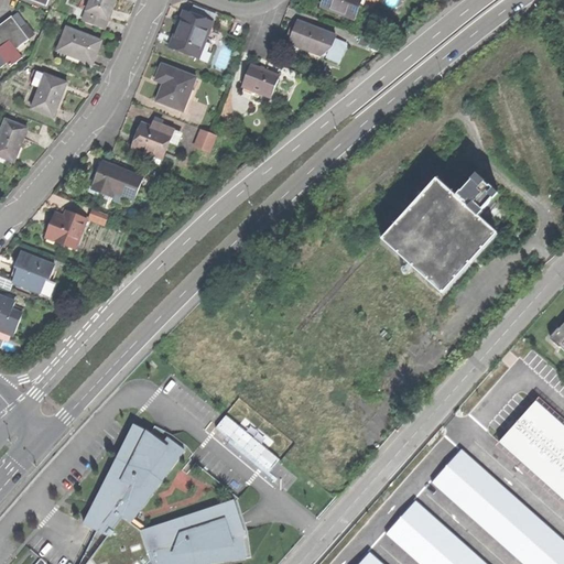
[(117,0),(91,0),(88,9),(110,17),(116,4),(117,0)]
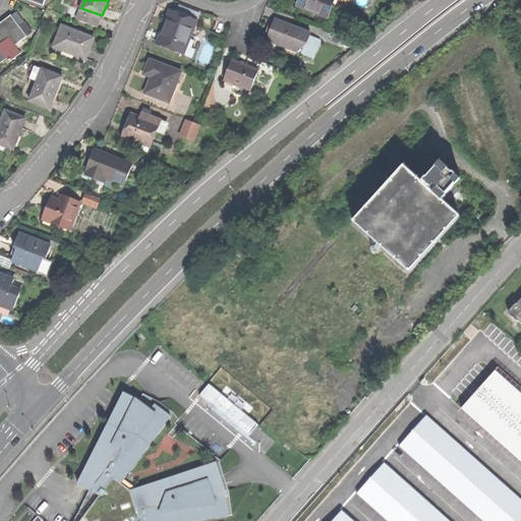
[(298,0),(297,5),(328,16),(332,5),(333,0),(298,0)]
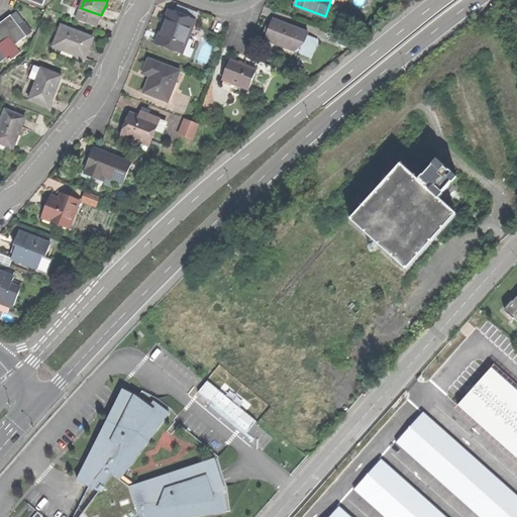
[(337,8),(329,5),(325,16),(333,19),(337,8)]
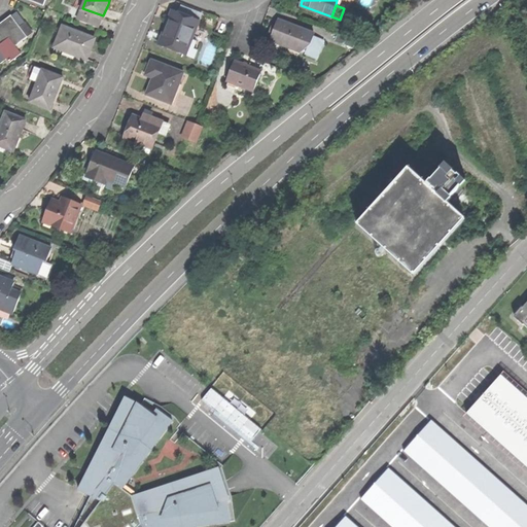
[(100,25),(103,15),(82,8),(79,18),(100,25)]
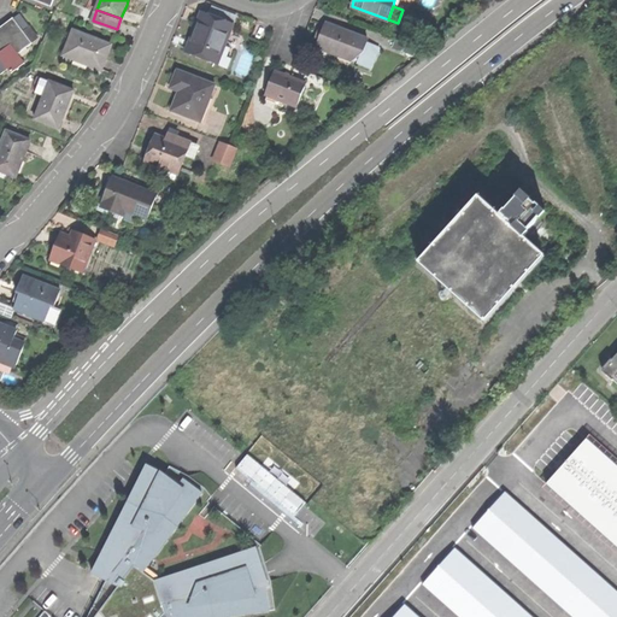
[(188,52),(219,64),(228,40),(235,23),(204,11),(197,31),(188,52)]
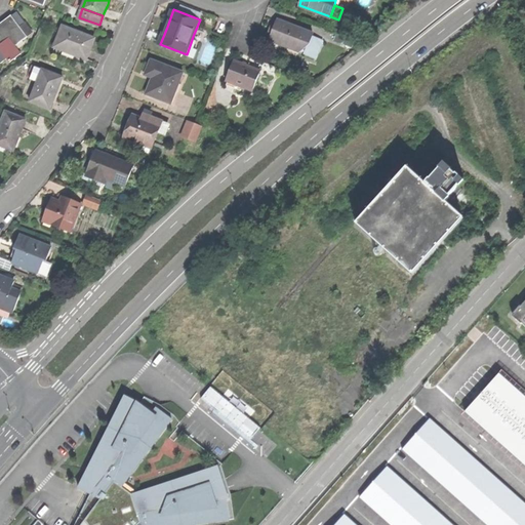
[(18,11),(12,15),(21,27),(27,22),(18,11)]
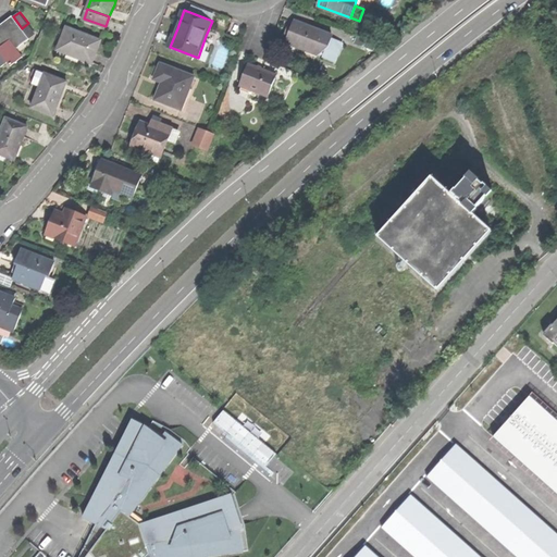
[(3,24),(0,26),(0,42),(2,46),(0,48),(0,50),(9,63),(11,66),(24,57),(17,48),(31,38),(22,28),(13,16),(3,24)]
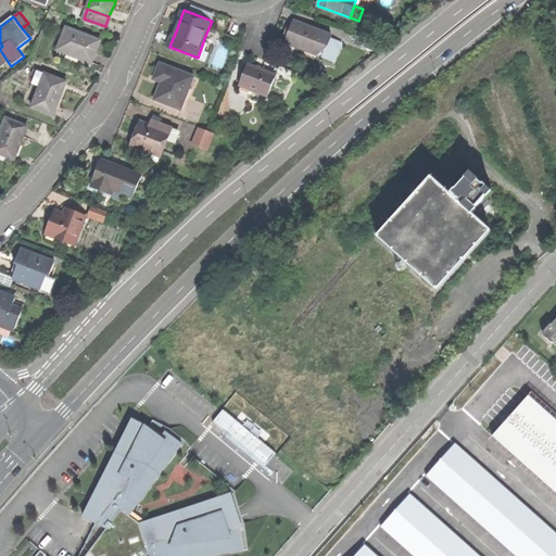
[(323,30),(293,20),(289,32),(286,42),(314,52),(323,30)]
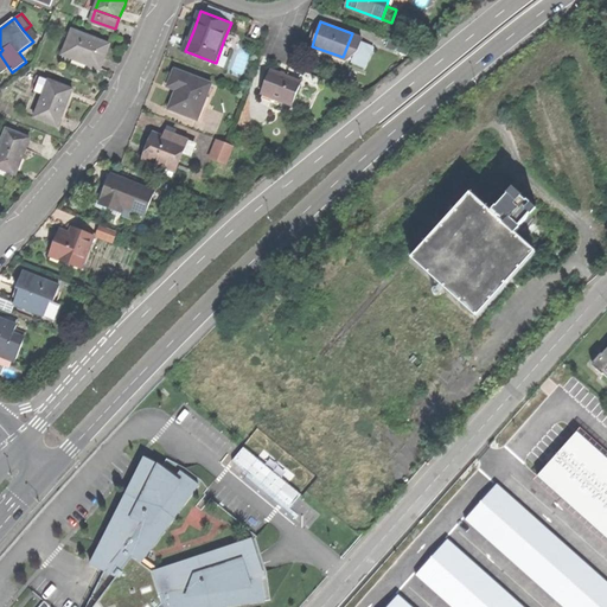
[(109,42),(74,30),(63,59),(96,71),(98,65),(101,66),(104,55),(109,42)]
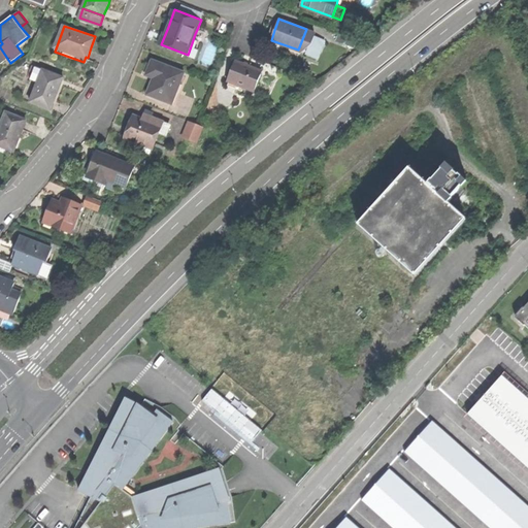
[(317,33),(306,29),(298,50),(301,51),(312,44),(317,33)]
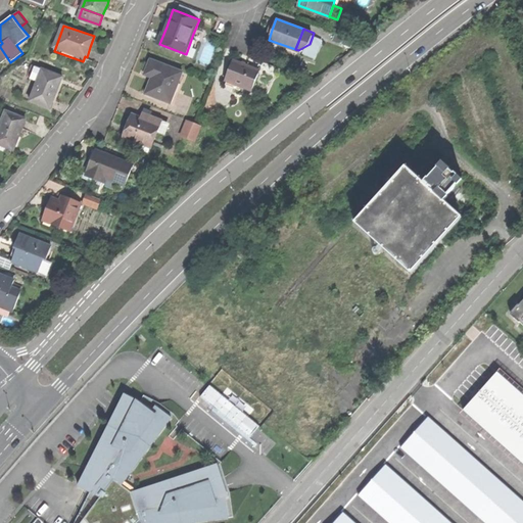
[(198,36),(193,34),(186,54),(194,57),(197,50),(194,48),(198,36)]
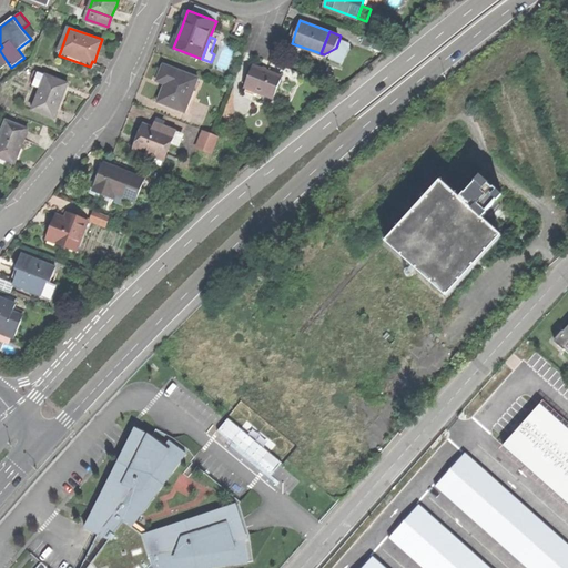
[(0,67),(2,70),(9,64),(0,51),(0,67)]
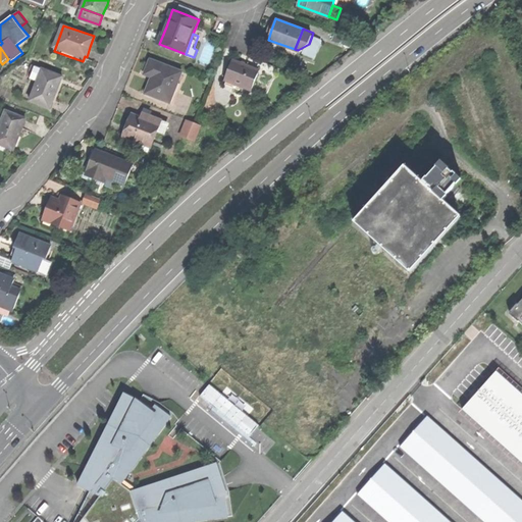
[(184,71),(152,59),(149,66),(146,74),(153,77),(147,94),(171,102),(176,90),(173,89),(176,80),(179,81),(184,71)]
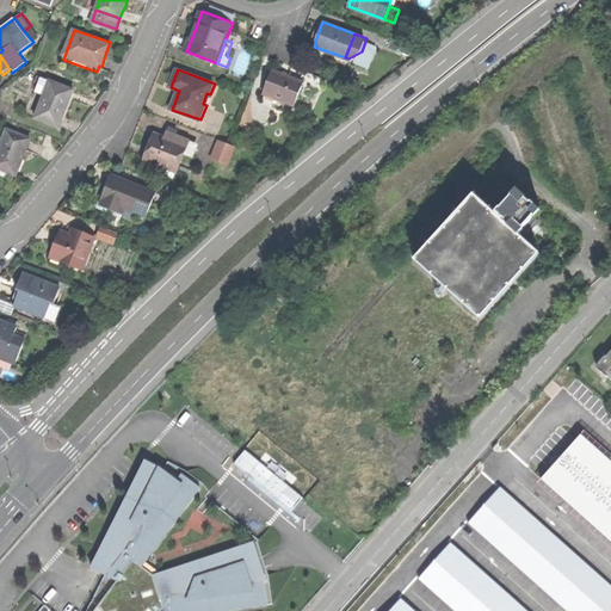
[(281,74),(272,71),(264,94),(295,105),(303,82),(281,74)]
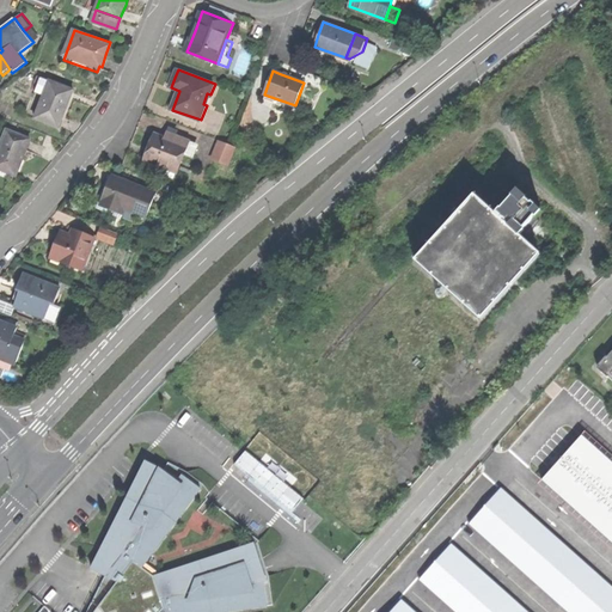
[(37,91),(46,95),(51,80),(38,75),(36,81),(40,83),(37,91)]
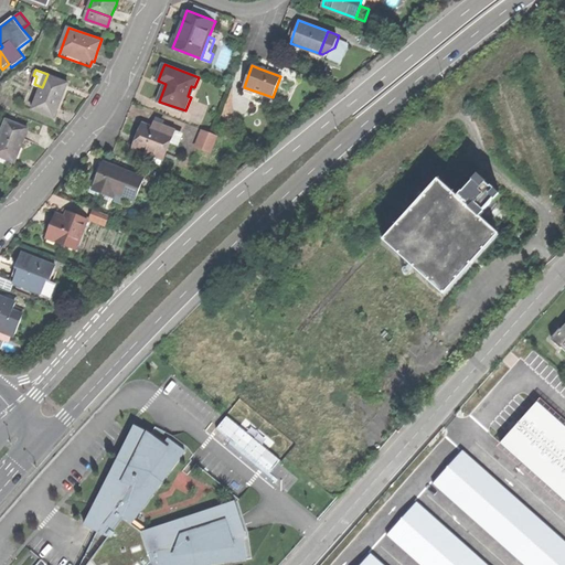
[(70,82),(48,74),(42,87),(34,108),(57,116),(63,98),(70,82)]
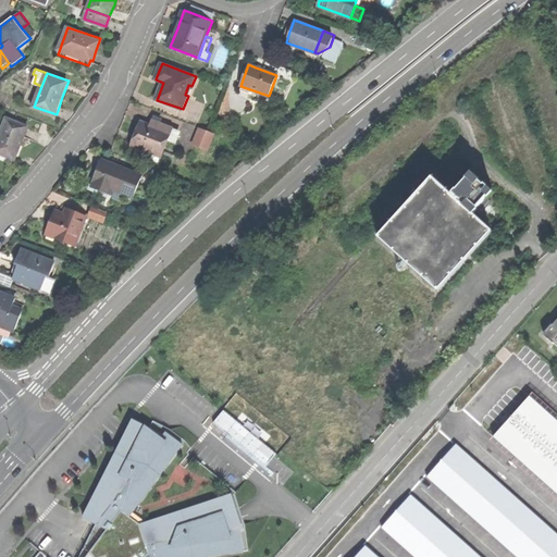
[(151,116),(148,124),(158,128),(160,123),(161,120),(151,116)]
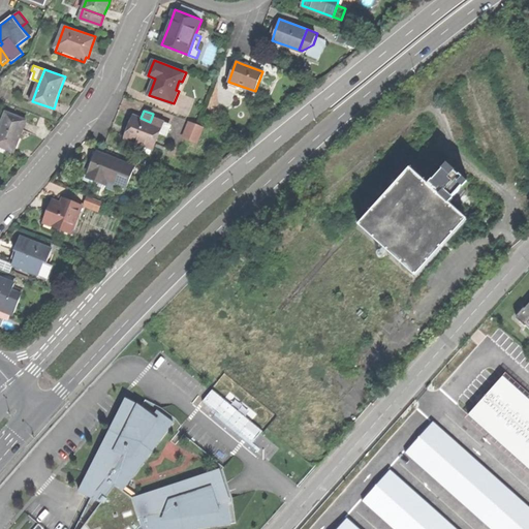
[(28,120),(7,113),(0,131),(0,150),(14,156),(21,138),(28,120)]
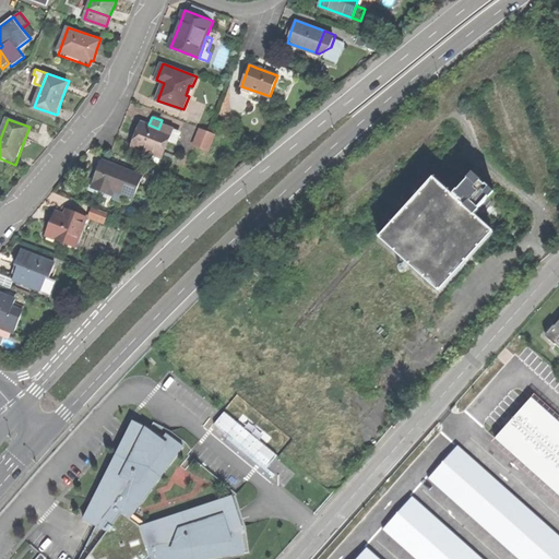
[(138,147),(162,157),(168,142),(174,129),(161,123),(158,129),(149,125),(143,122),(139,133),(134,146),(138,147)]
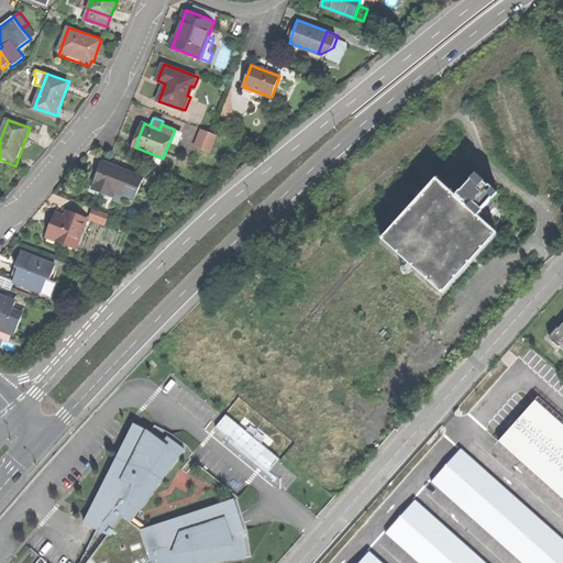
[(218,134),(202,129),(197,144),(212,150),(218,134)]
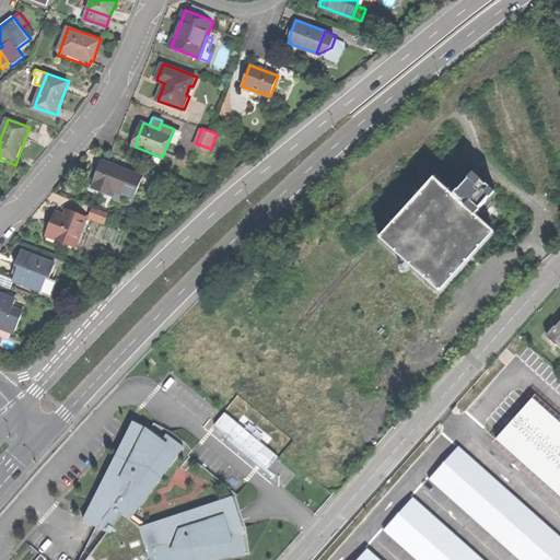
[(181,132),(174,129),(168,142),(177,146),(178,141),(177,141),(181,132)]
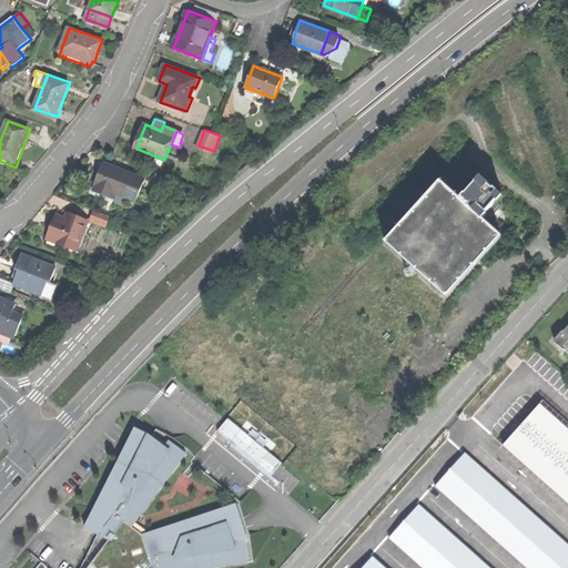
[(162,165),(164,160),(140,150),(138,155),(162,165)]
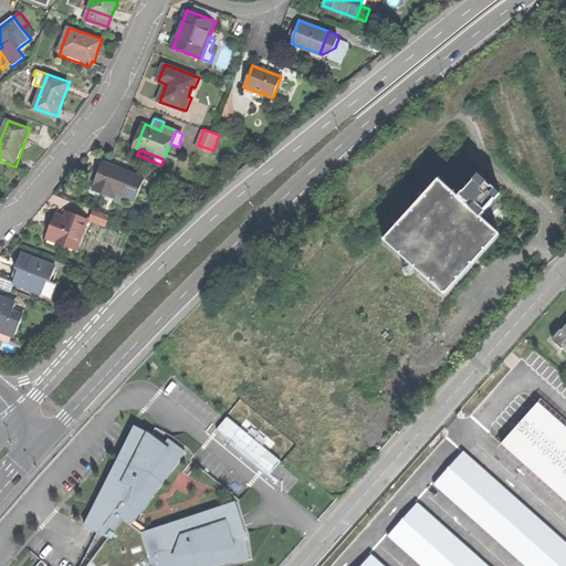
[(97,175),(92,190),(108,196),(111,190),(137,200),(145,177),(122,168),(122,170),(112,167),(113,165),(102,161),(97,175)]
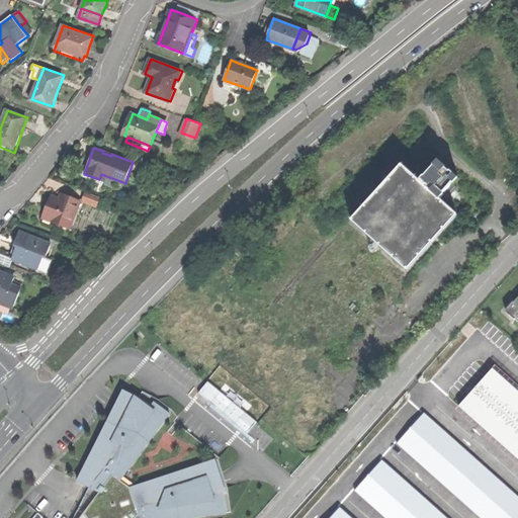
[(353,221),(409,269),(457,214),(440,199),(444,194),(447,198),(457,187),(453,183),(458,178),(451,172),(450,173),(444,168),(445,166),(438,160),(433,165),(435,167),(425,177),(424,176),(419,181),(403,166),(353,221)]
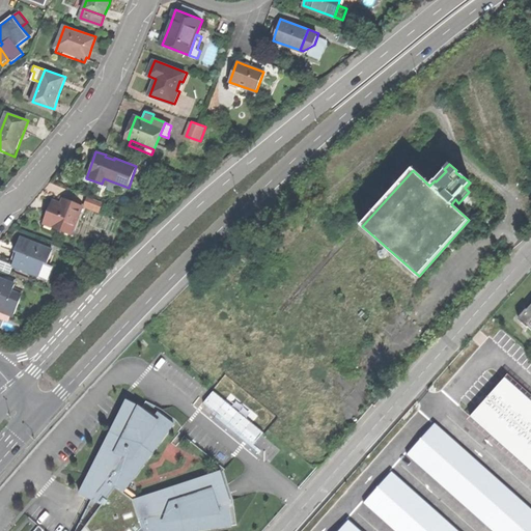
[(86,205),(102,211),(105,201),(90,195),(86,205)]
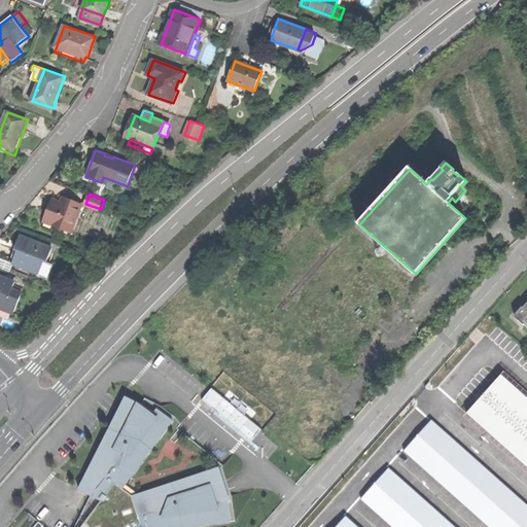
[(53,224),(72,232),(82,204),(64,197),(62,201),(53,198),(49,207),(46,217),(55,220),(53,224)]
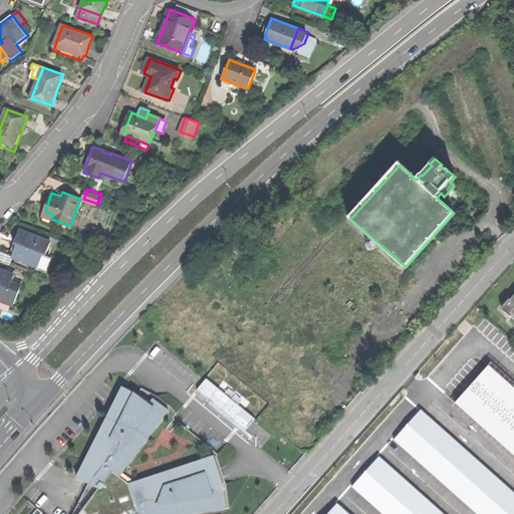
[(14,256),(39,265),(43,252),(47,254),(52,240),(21,229),(17,238),(20,239),(18,244),(14,256)]
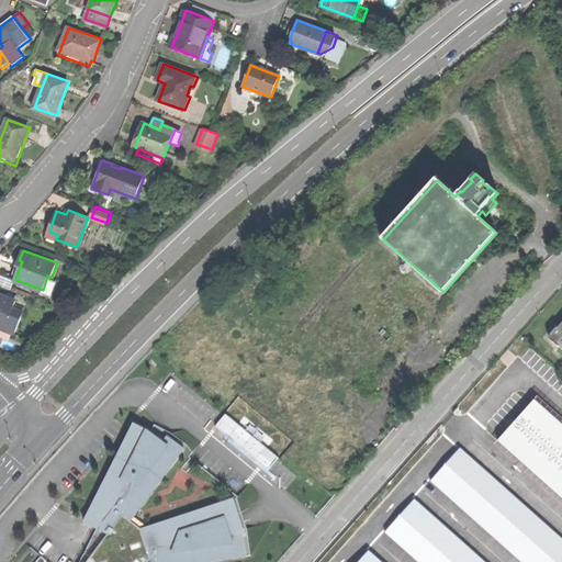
[(7,295),(0,292),(0,327),(24,337),(32,314),(30,314),(24,312),(22,312),(24,304),(6,298),(7,295)]
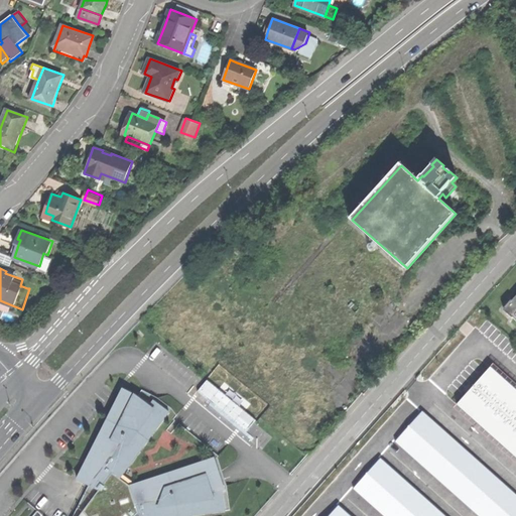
[(465,349),(470,353),(475,348),(492,364),(497,358),(491,353),(507,336),(496,326),(486,337),(480,332),(465,349)]
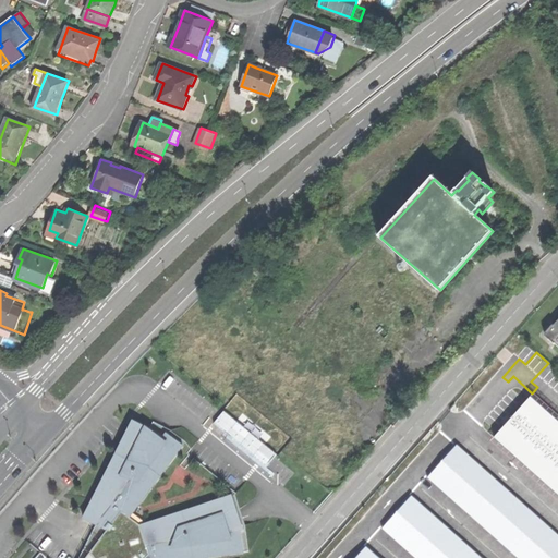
[(153,427),(134,420),(87,517),(98,526),(80,557),(208,557),(245,554),(246,529),(234,495),(239,493),(191,453),(193,447),(185,439),(173,428),(156,421),(153,427)]
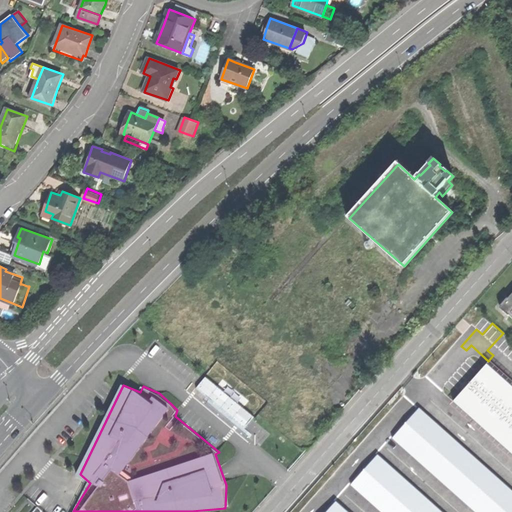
[(511,511),(511,470),(510,468),(502,462),(465,428),(403,497),(400,501),(389,511),(511,511)]
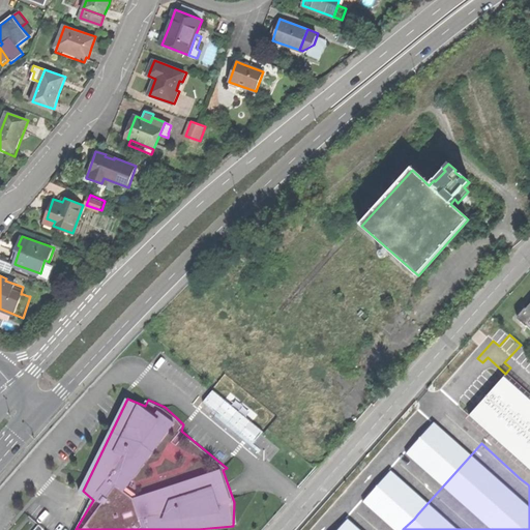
[(529,476),(525,472),(520,478),(528,484),(529,481),(529,476)]
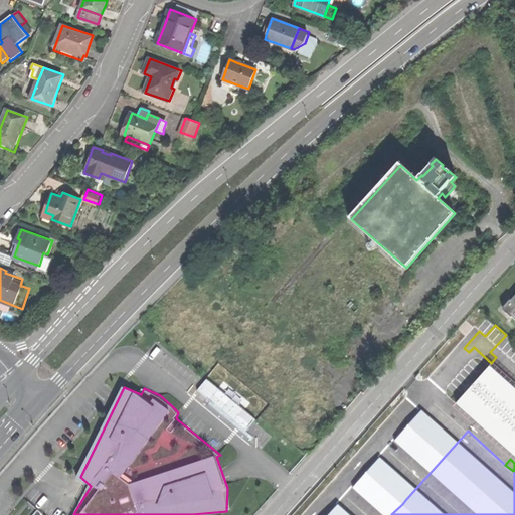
[(327,501),(328,502),(320,512),(318,511),(316,513),(318,514),(317,514),(391,514),(402,504),(396,498),(360,467),(359,468),(358,466),(356,468),(358,470),(350,478),(349,477),(347,479),(348,480),(340,490),(338,488),(337,490),(338,492),(331,500),(329,499),(327,501)]
